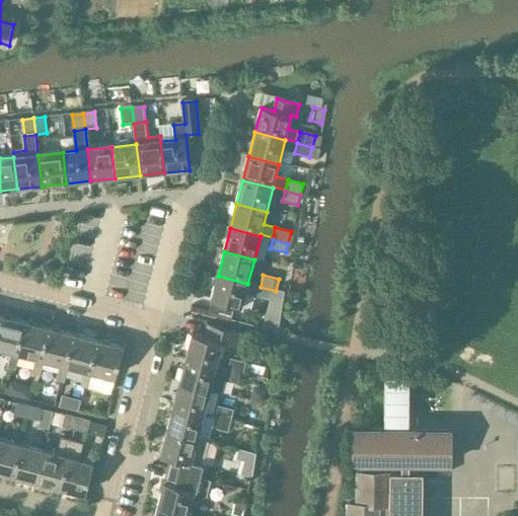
[(213,300),(210,312),(232,318),(235,306),(241,308),(245,293),(257,297),(261,287),(247,284),(218,276),(211,300),(213,300)]
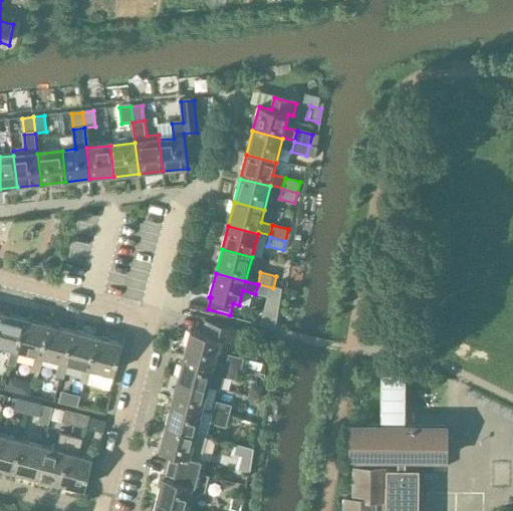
[(255,294),(270,297),(273,288),(258,284),(255,294)]
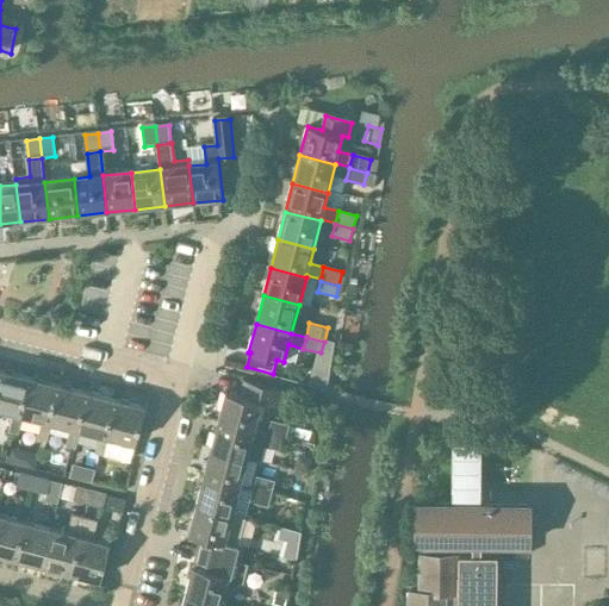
[(0,374),(0,410),(16,414),(20,416),(30,380),(1,373),(0,374)]
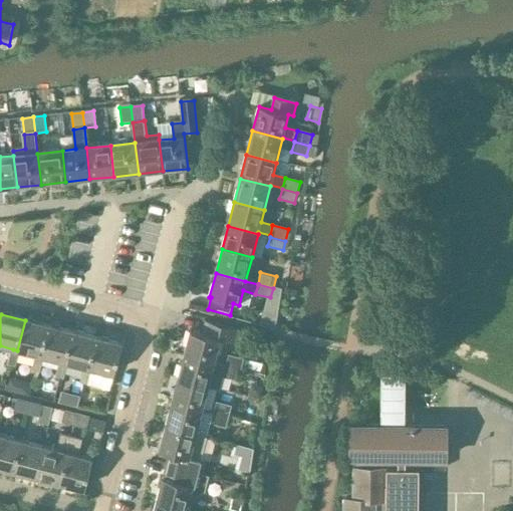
[(17,350),(13,349),(9,364),(17,366),(20,351),(37,355),(41,356),(49,326),(25,320),(17,350)]
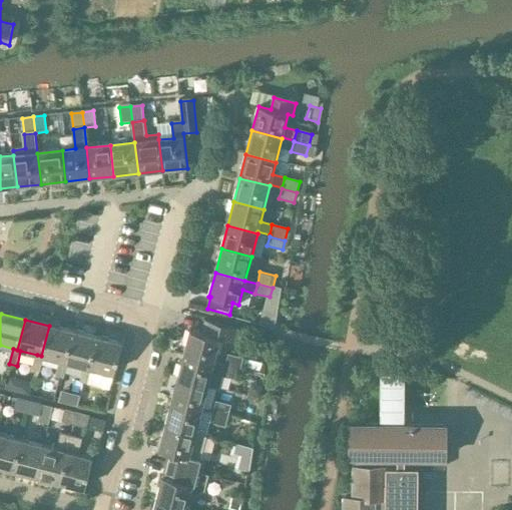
[(190,331),(184,356),(213,363),(220,339),(233,343),(236,330),(206,323),(203,335),(190,331)]
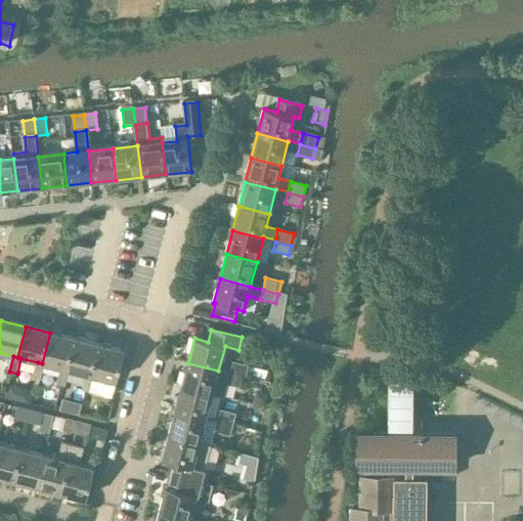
[(42,363),(38,362),(33,379),(41,381),(45,364),(62,368),(67,370),(75,339),(50,333),(42,363)]
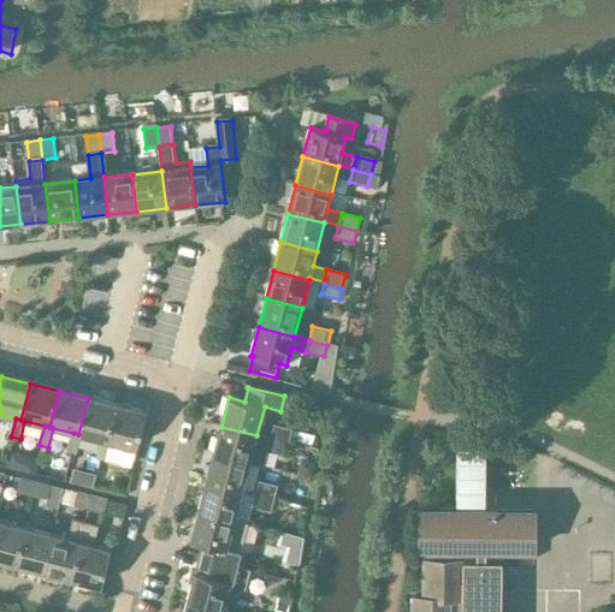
[(78,434),(74,433),(69,452),(78,455),(83,435),(101,440),(107,441),(117,405),(88,398),(78,434)]
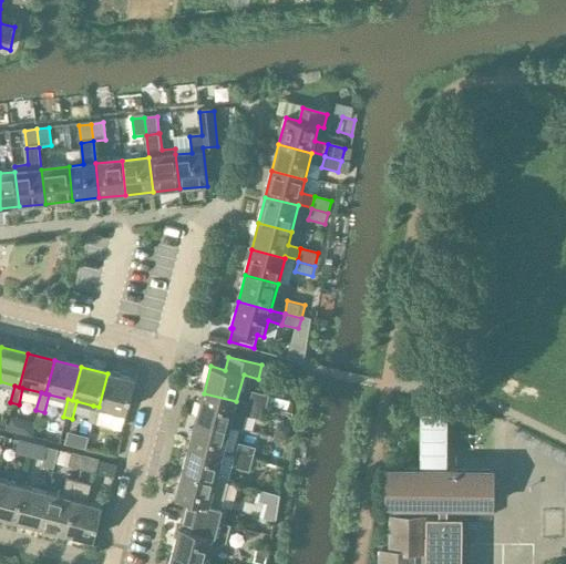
[(134,380),(107,373),(99,407),(93,406),(89,423),(99,426),(103,408),(126,413),(134,380)]
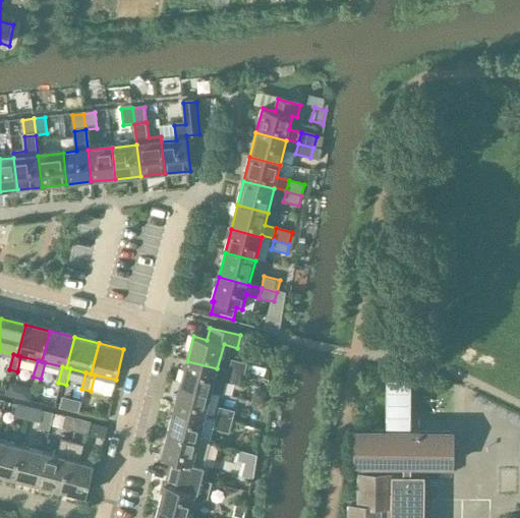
[(187,361),(181,385),(211,393),(223,396),(227,382),(229,371),(217,368),(187,361)]
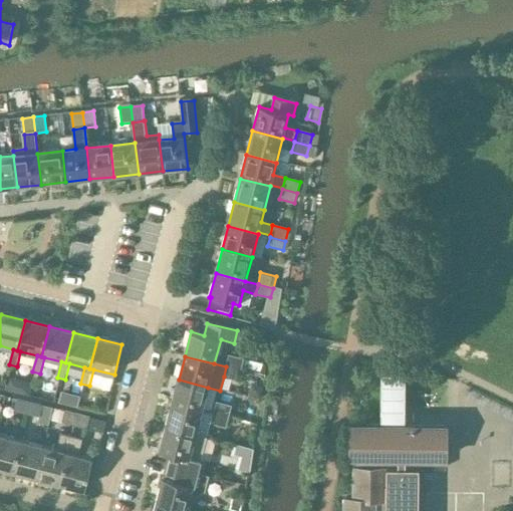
[(243,359),(229,356),(226,366),(241,370),(243,359)]
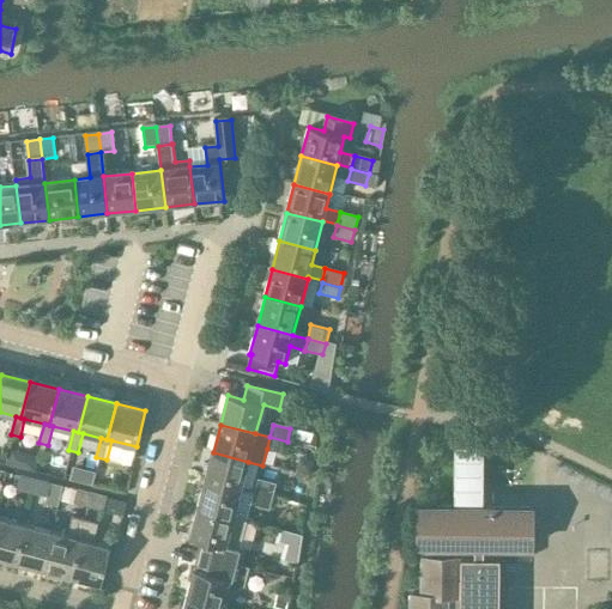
[(288,442),(270,437),(267,449),(284,454),(288,442)]
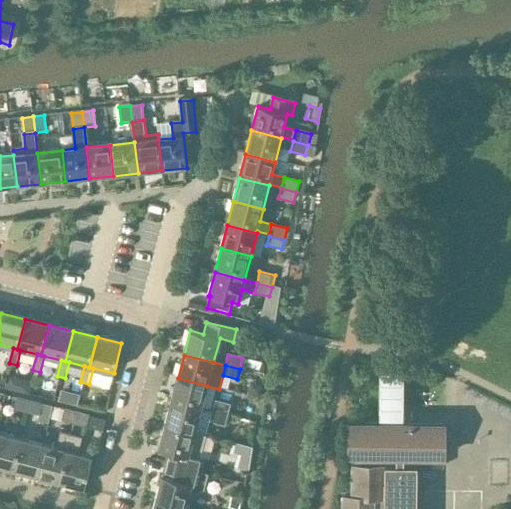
[(403,372),(379,372),(379,419),(403,419),(403,379),(403,372)]
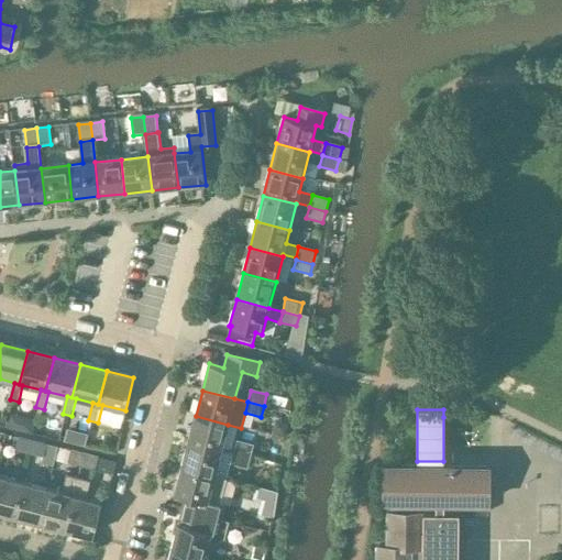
[(228,425),(196,416),(189,442),(221,450),(228,425)]
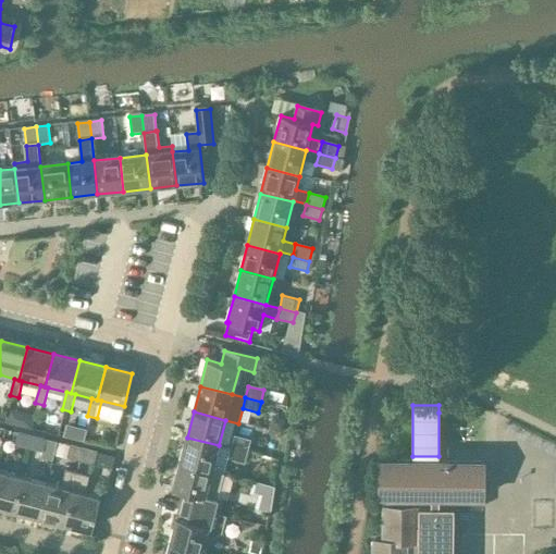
[(16,445),(29,448),(32,436),(19,433),(16,445)]
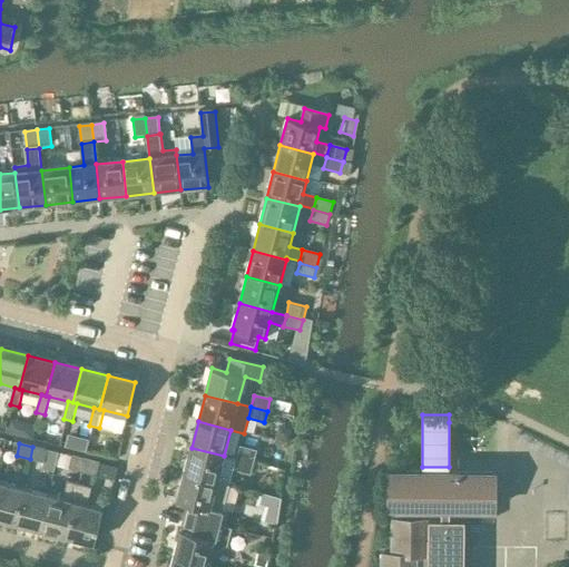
[(32,447),(30,459),(45,462),(47,451),(32,447)]
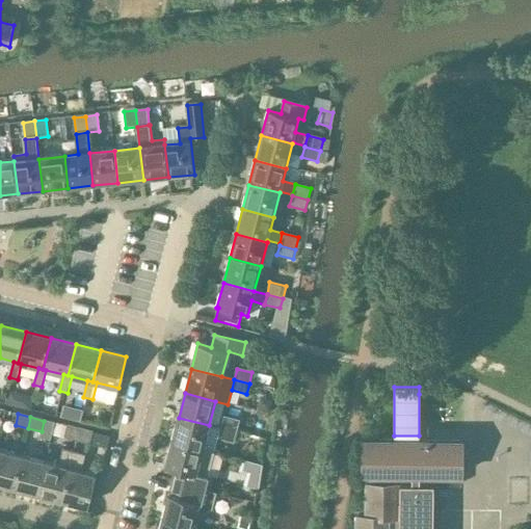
[(179,418),(173,442),(203,450),(209,425),(179,418)]
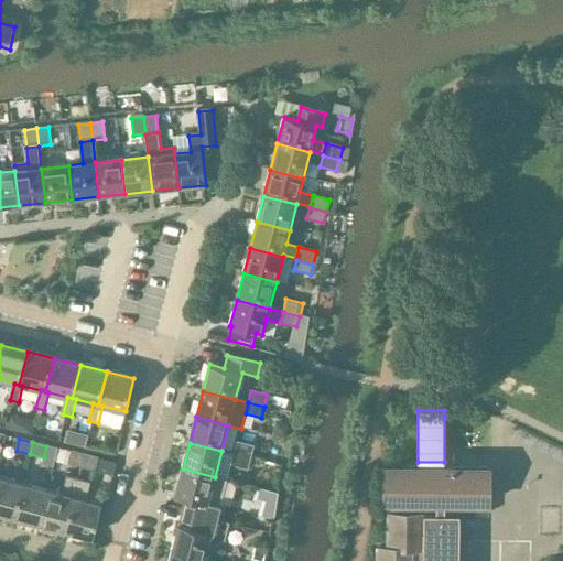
[(235,454),(251,459),(255,448),(238,443),(235,454)]
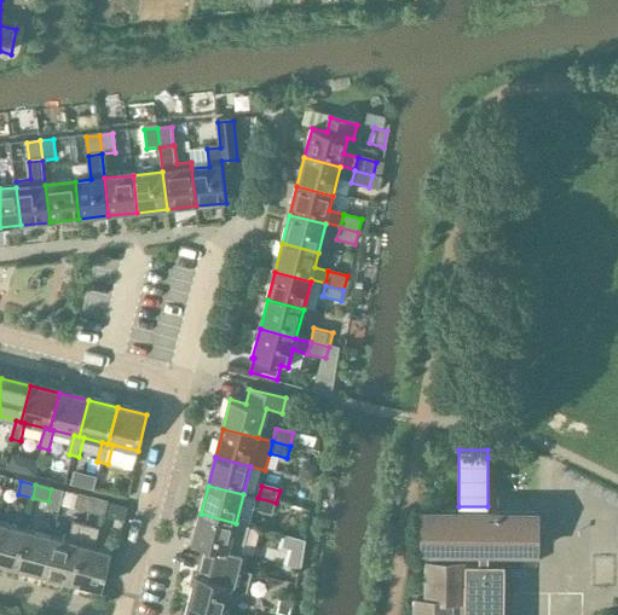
[(90,511),(92,499),(79,495),(76,508),(90,511)]
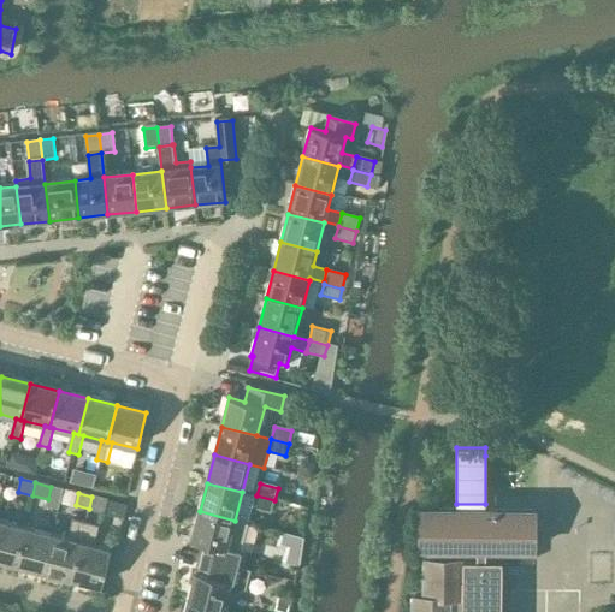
[(271,514),(275,500),(256,495),(253,509),(271,514)]
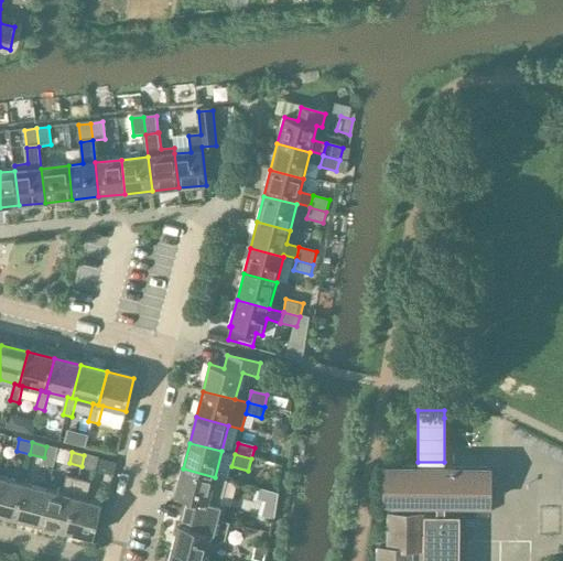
[(99,460),(84,455),(82,466),(96,471),(99,460)]
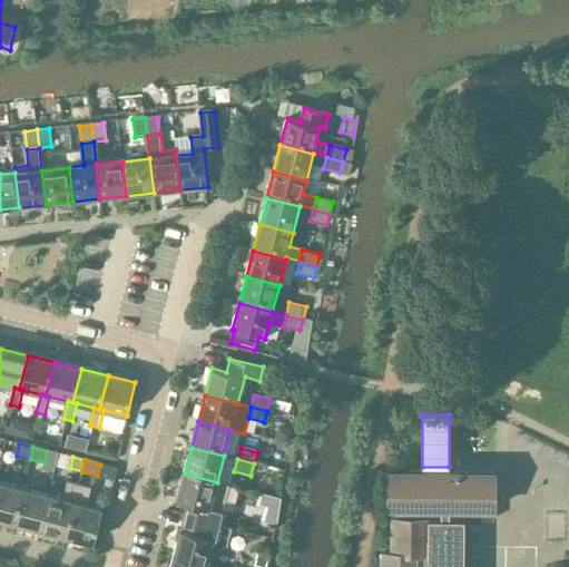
[(464,566),(466,521),(476,522),(493,522),(494,473),(455,473),(449,473),(389,472),(389,521),(393,522),(393,556),(383,556),(382,566),(464,566)]
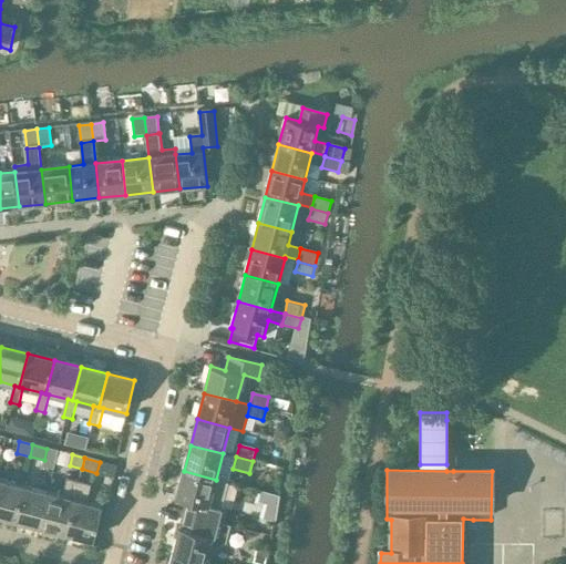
[(216,480),(184,471),(176,498),(188,501),(185,514),(219,523),(229,483),(216,480)]
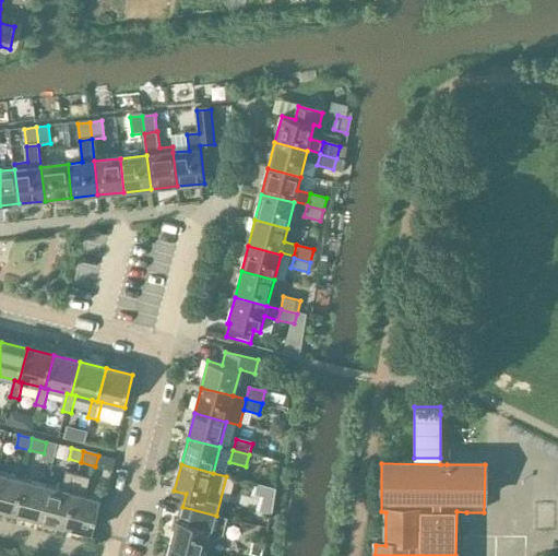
[(62,491),(48,487),(39,520),(66,527),(78,475),(67,472),(62,491)]
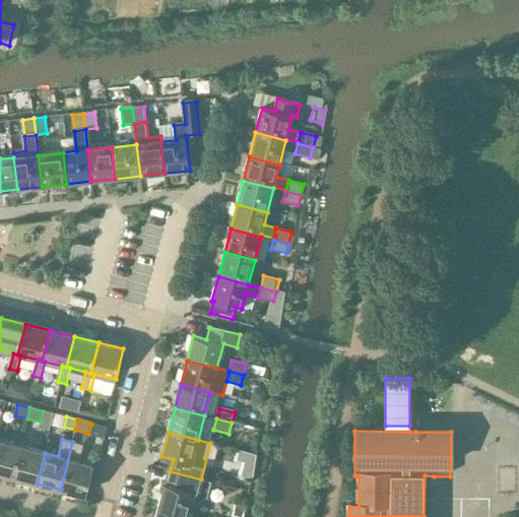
[(0,473),(12,476),(20,446),(0,441),(0,473)]
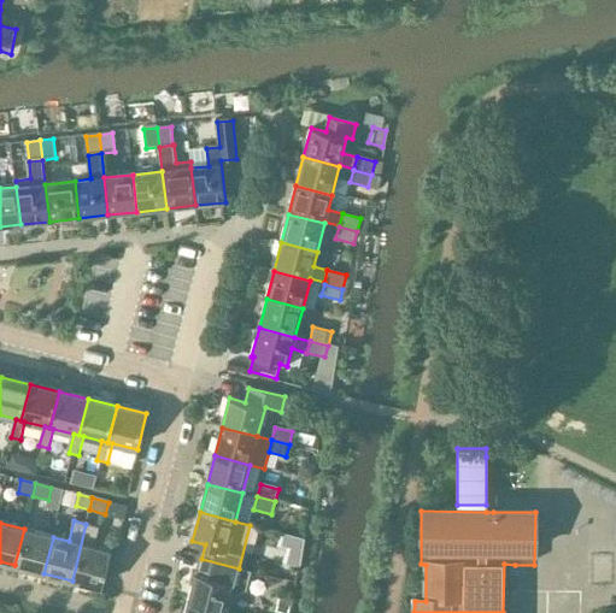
[(86,524),(72,581),(101,588),(111,552),(95,547),(100,528),(86,524)]
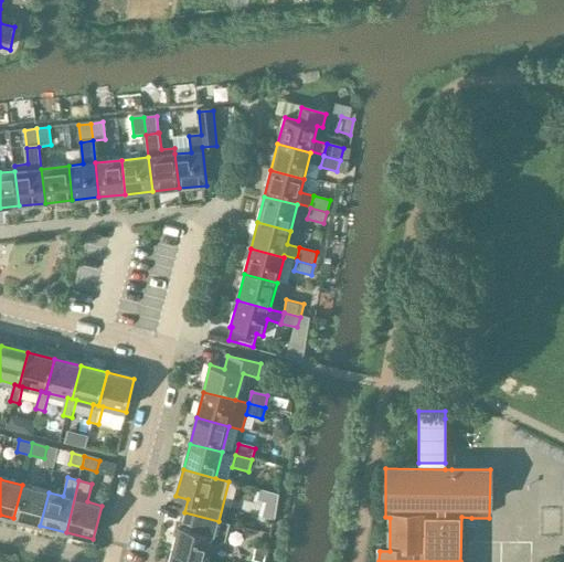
[(13,518),(40,526),(49,492),(22,485),(13,518)]
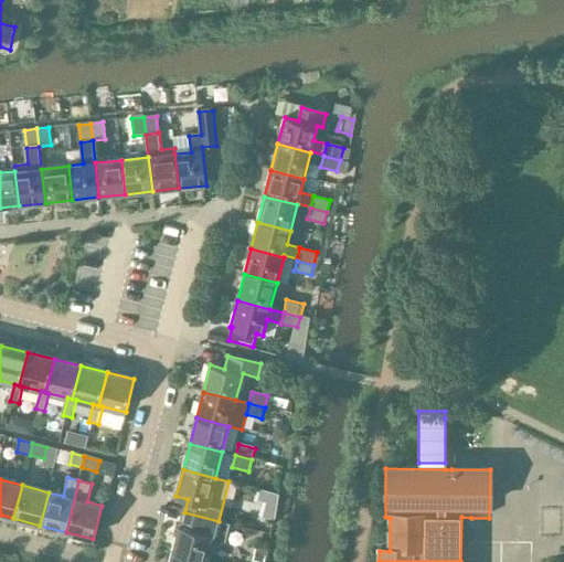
[(262,510),(261,517),(275,520),(276,513),(262,510)]
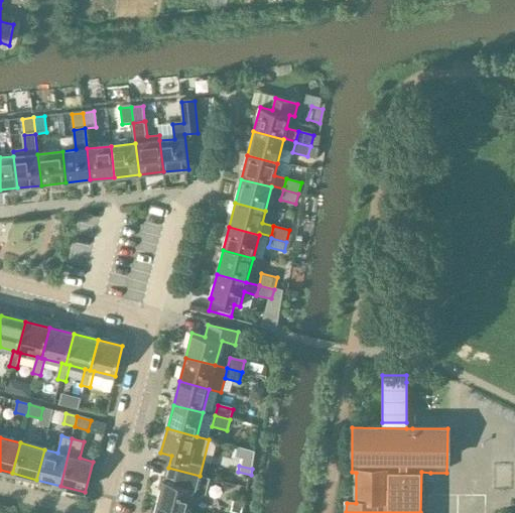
[(200,476),(168,468),(165,480),(163,480),(157,504),(186,512),(190,512),(195,499),(207,495),(211,479),(204,477),(200,476)]
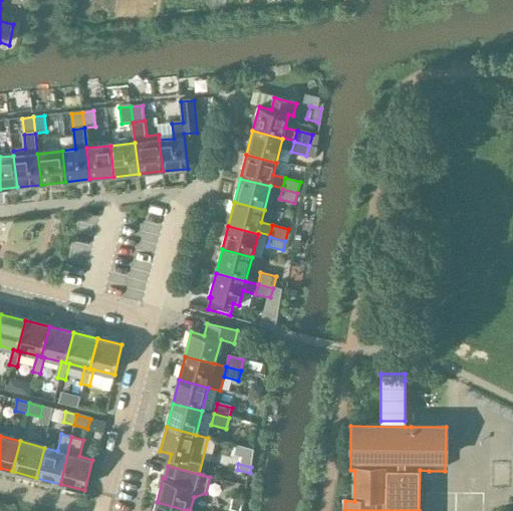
[(230,510),(241,510),(243,502),(233,500),(230,510)]
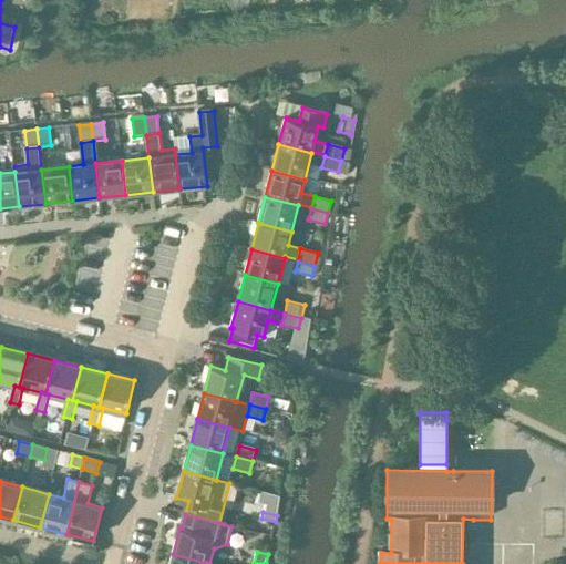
[(173,554),(170,563),(205,563),(173,554)]
